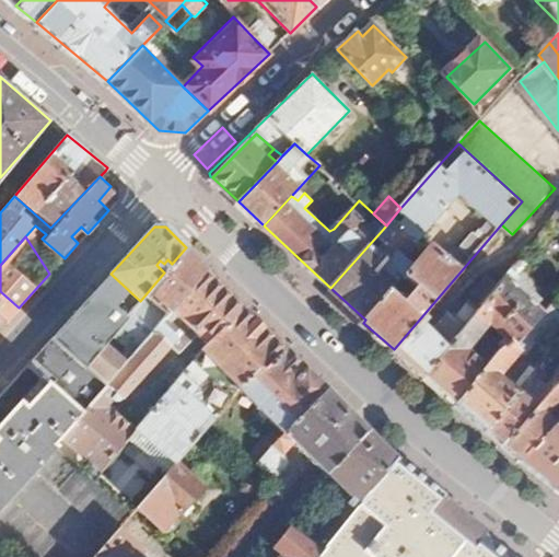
[(164,273),(140,301),(85,364),(107,383),(153,328),(206,266),(186,247),(172,264),(164,273)]
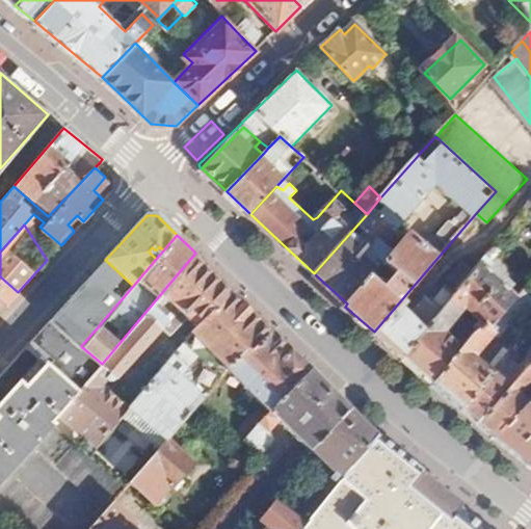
[(152,247),(149,252),(156,259),(163,250),(159,246),(156,250),(152,247)]
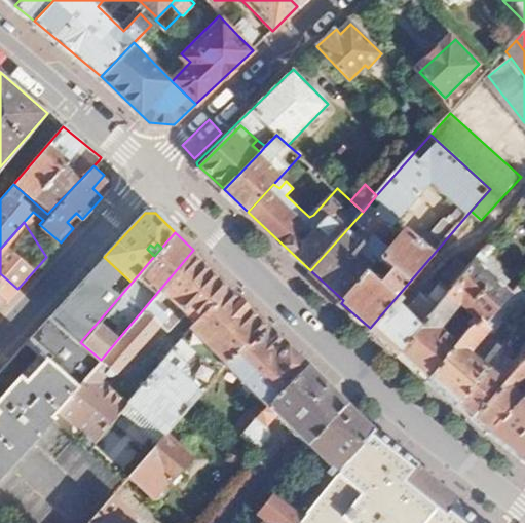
[(196,324),(229,287),(193,250),(144,308),(160,322),(166,328),(170,328),(183,310),(193,321),(196,324)]
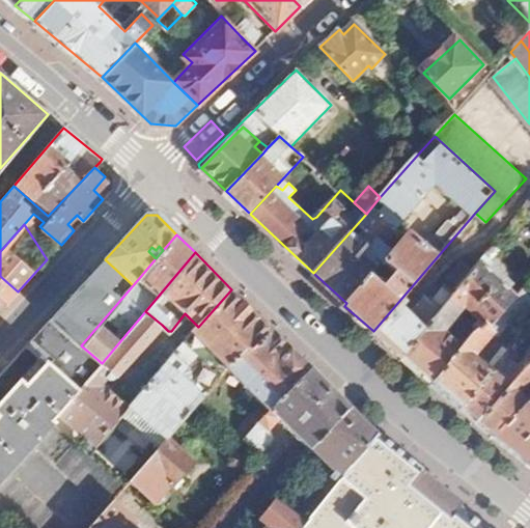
[(478,264),(473,270),(402,357),(433,382),(462,346),(444,331),(466,306),(479,318),(475,325),(477,327),(522,288),(485,256),(478,264)]
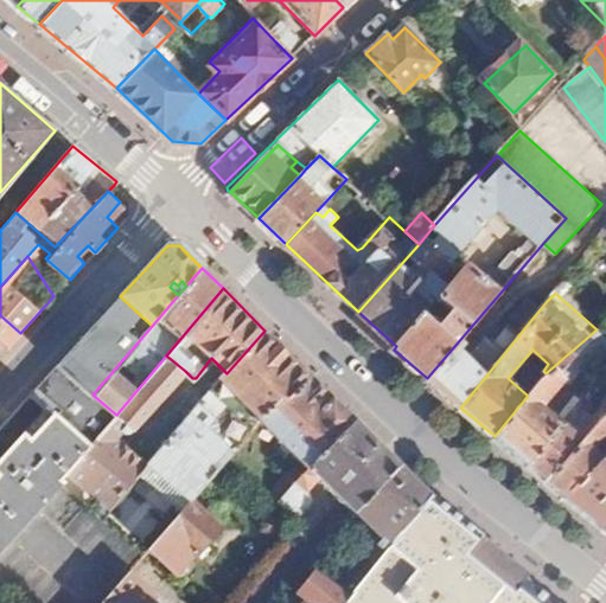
[(152,326),(120,296),(31,393),(46,406),(89,447),(116,415),(93,395),(152,326)]
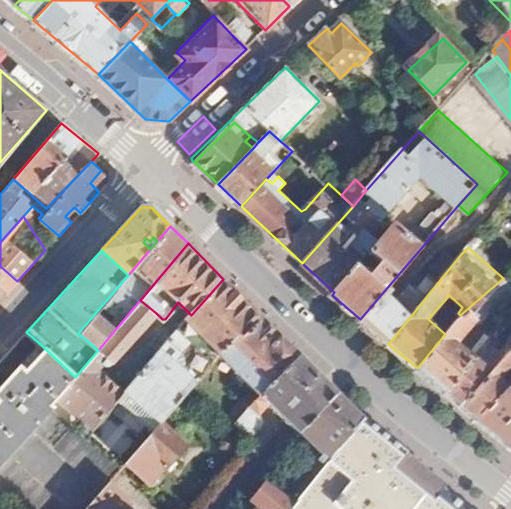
[(395,300),(384,291),(360,319),(388,344),(456,260),(445,251),(428,271),(431,275),(417,292),(408,285),(395,300)]
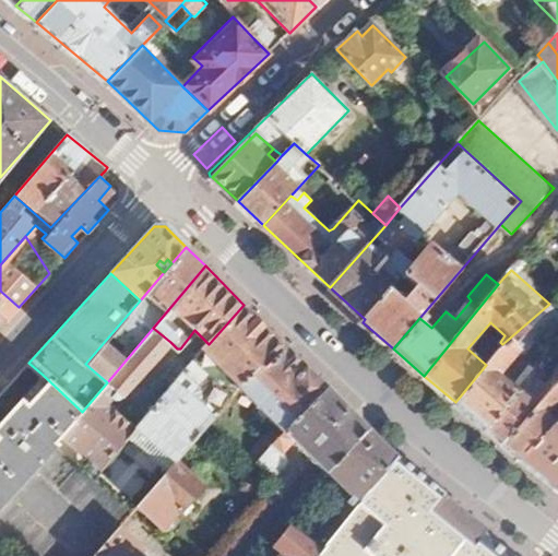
[(0,327),(19,307),(0,291),(0,327)]
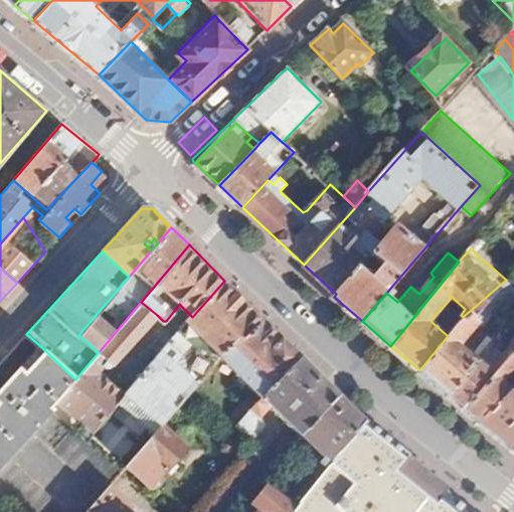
[(431,273),(425,270),(410,287),(419,294),(434,277),(431,273)]
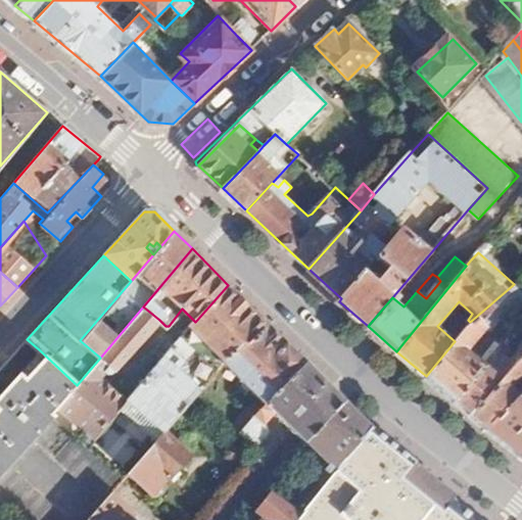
[(470,322),(455,341),(426,376),(455,399),(480,363),(495,340),(491,336),(474,357),(467,349),(486,329),(492,328),(508,311),(512,314),(521,301),(521,290),(514,284),(470,322)]
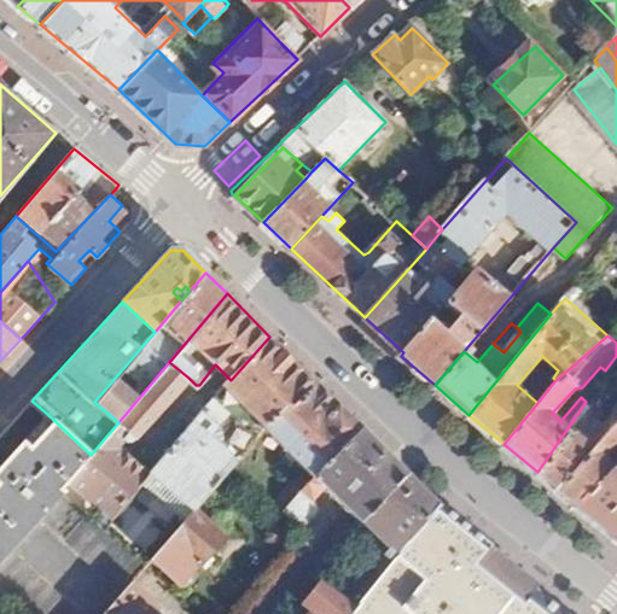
[(266,427),(316,382),(269,337),(231,380),(227,376),(210,395),(228,409),(209,434),(237,460),(266,427)]
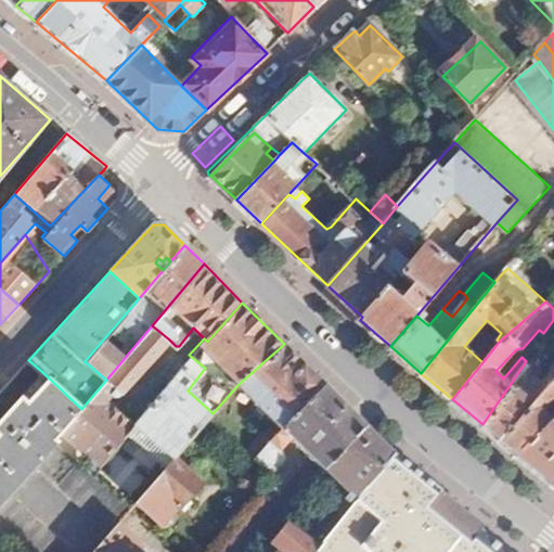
[(123,394),(169,339),(152,325),(106,380),(81,409),(63,431),(97,458),(103,463),(129,431),(136,424),(134,423),(107,399),(114,393),(116,395),(119,395),(121,393),(123,394)]
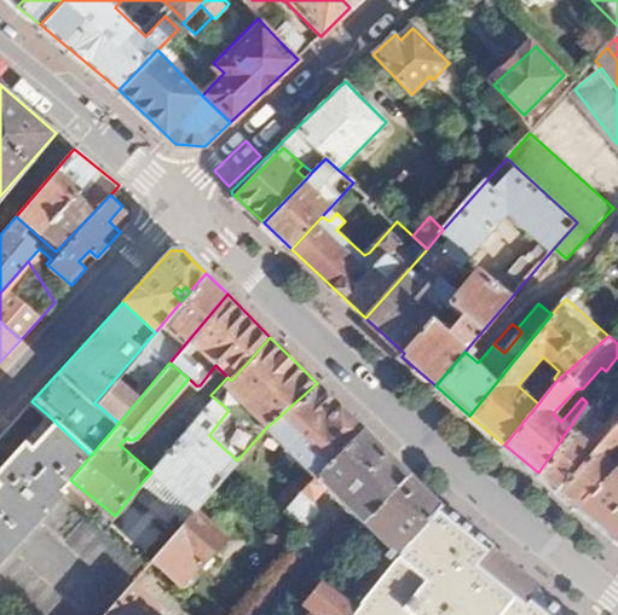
[(266,428),(289,450),(286,452),(294,460),(296,458),(313,475),(284,509),(293,516),(307,520),(309,520),(318,509),(311,502),(324,487),(359,522),(406,473),(317,383),(266,428)]
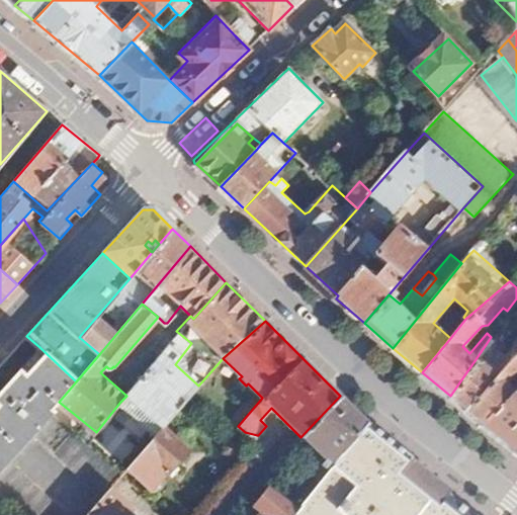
[(191,343),(176,331),(125,395),(126,396),(163,426),(198,385),(175,364),(191,343)]
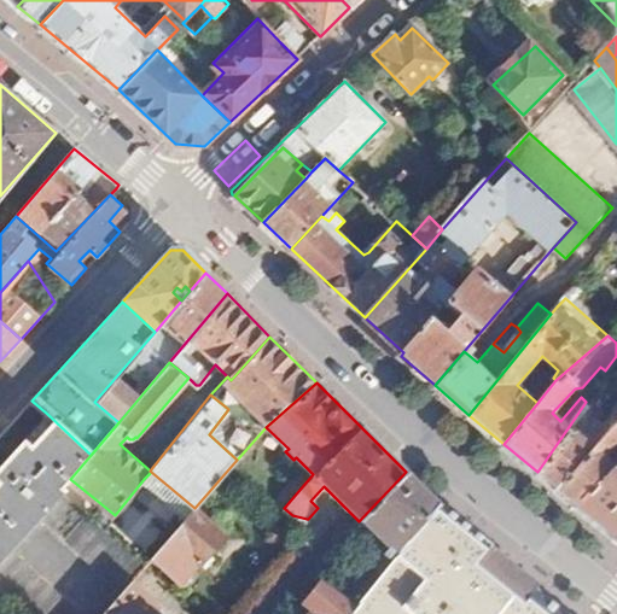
[(91,455),(47,414),(0,465),(0,586),(28,613),(83,613),(13,545),(40,515),(122,590),(132,579),(147,561),(108,526),(99,519),(62,487),(70,479),(91,455)]
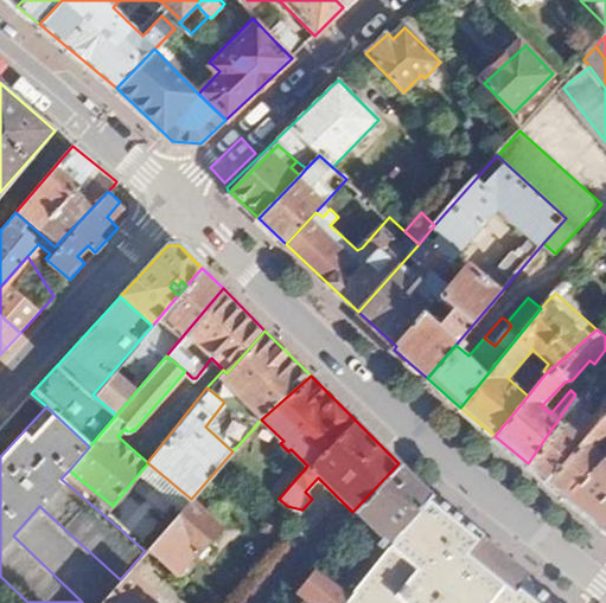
[(605,414),(582,441),(547,480),(566,496),(604,457),(594,449),(605,435),(605,414)]
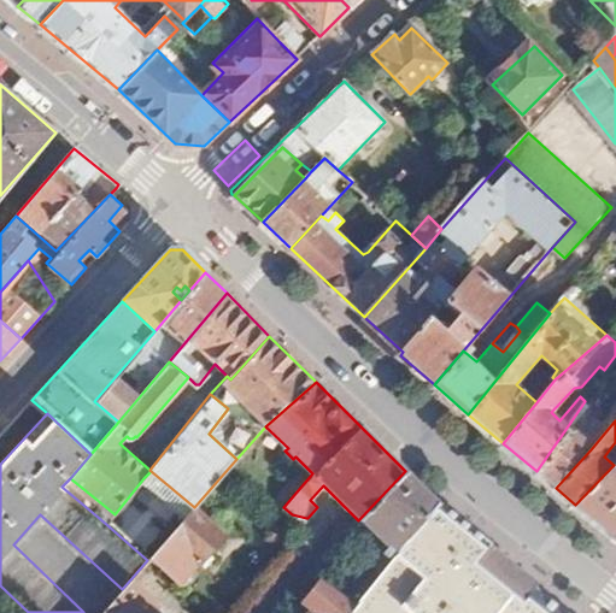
[(592,448),(567,428),(537,471),(556,488),(592,448)]
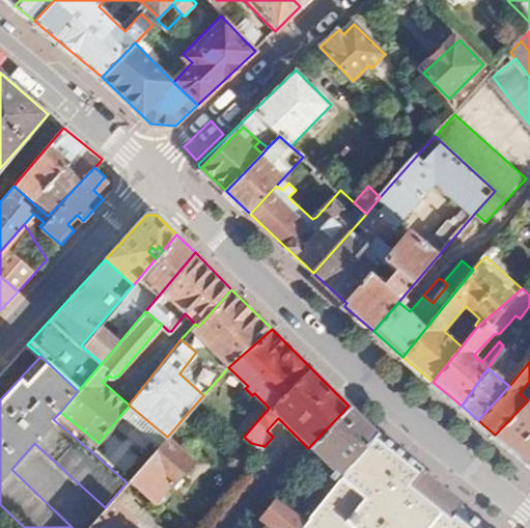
[(529,398),(528,400),(495,435),(527,462),(529,459),(529,398)]
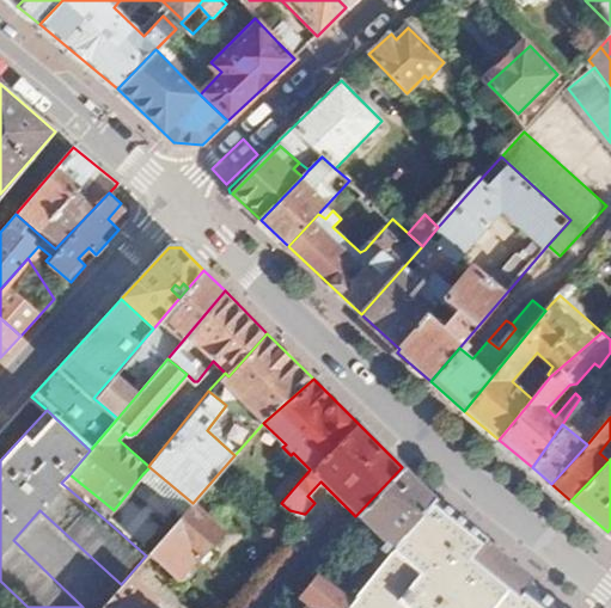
[(193,503),(150,467),(142,474),(185,511),(193,503)]
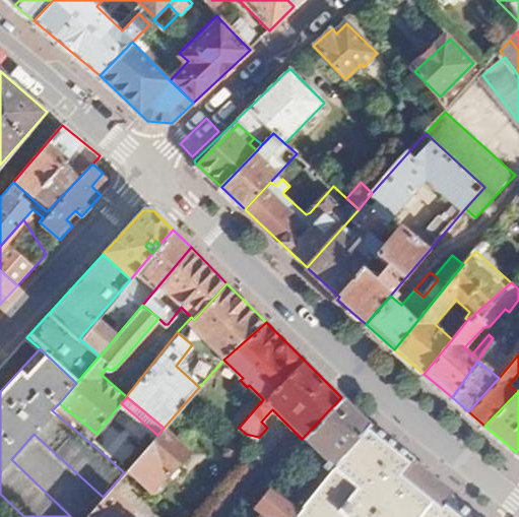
[(369,424),(341,397),(302,439),(317,455),(299,475),(303,478),(314,488),(341,452),(369,424)]
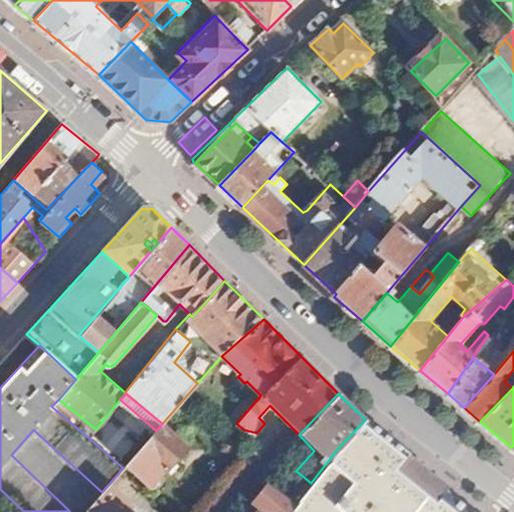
[(479,511),(365,419),(338,448),(311,483),(301,496),(296,503),(288,511),(479,511)]
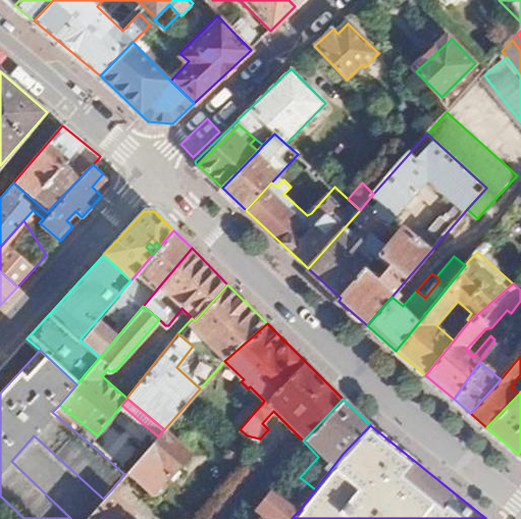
[(191,451),(164,429),(158,436),(126,472),(157,497),(172,478),(169,475),(191,451)]
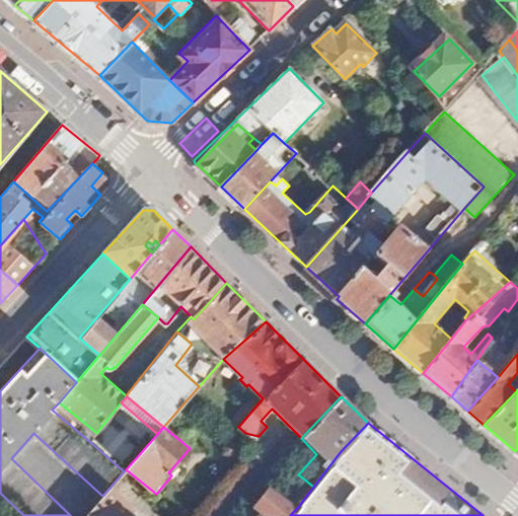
[(90,428),(83,436),(90,442),(96,433),(90,428)]
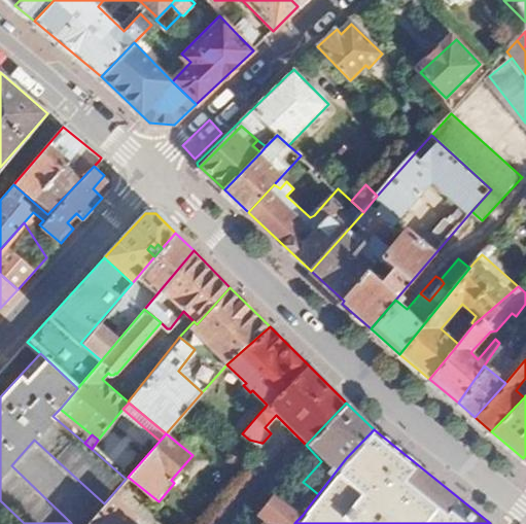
[(318,494),(307,485),(296,497),(308,508),(318,494)]
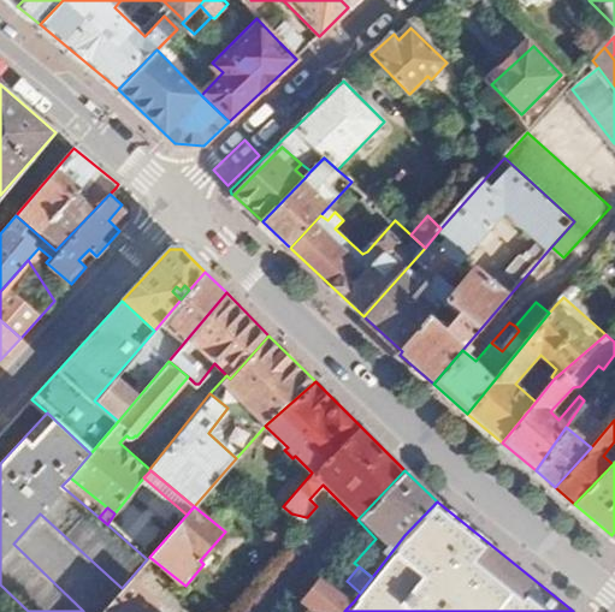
[(131,577),(122,588),(101,611),(143,611),(155,599),(131,577)]
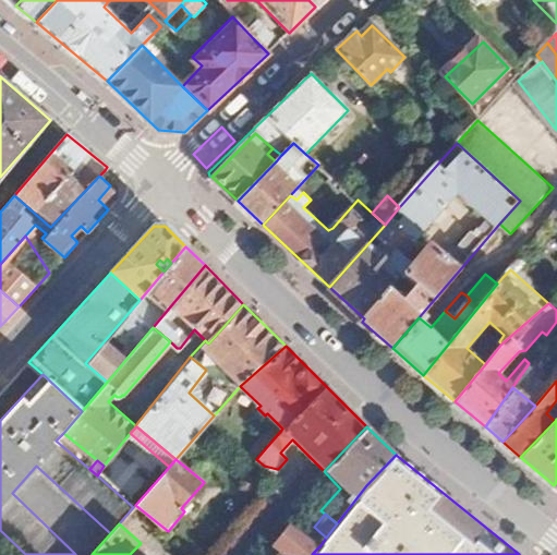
[(277,541),(285,547),(277,554),(312,554),(321,545),(311,537),(306,541),(289,526),(277,541)]
